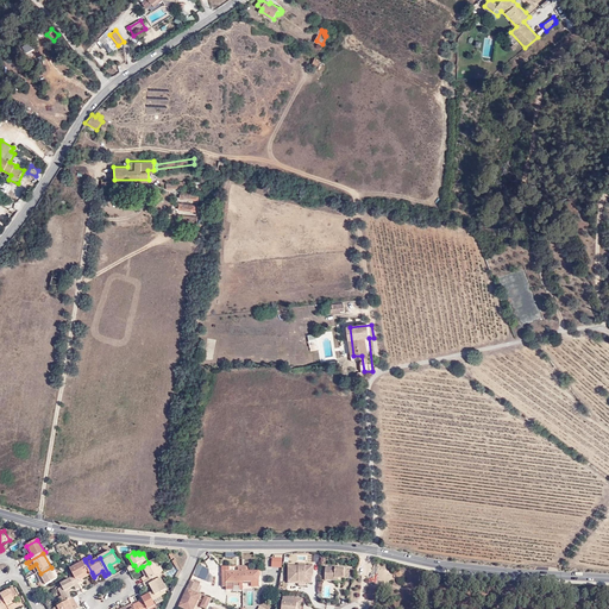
[(211,558),(206,564),(213,569),(217,563),(211,558)]
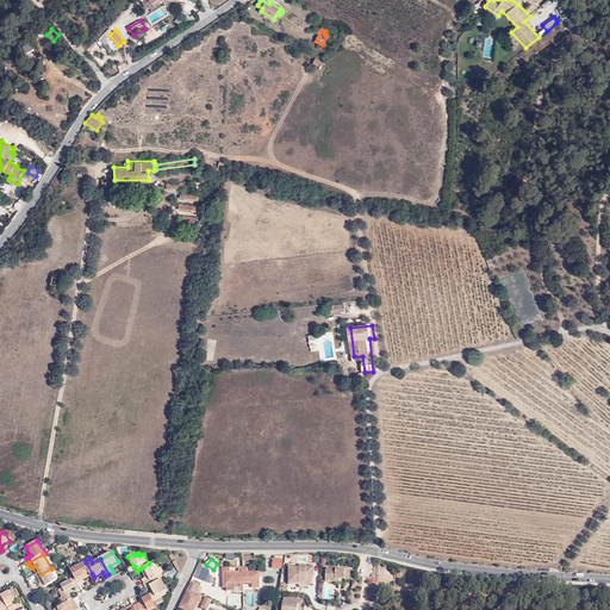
[(151,562),(149,564),(143,567),(149,577),(147,578),(144,579),(147,583),(160,574),(156,567),(153,561),(151,562)]
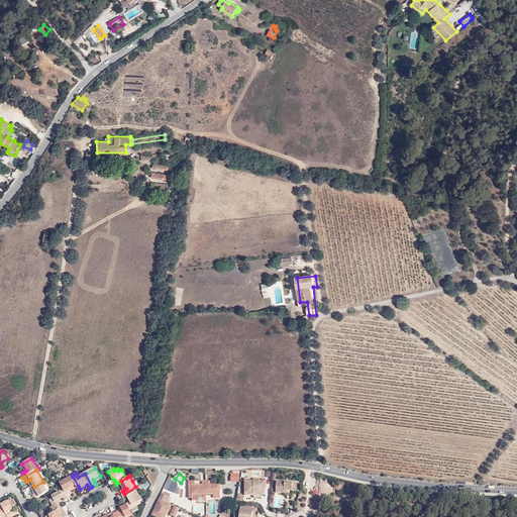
[(73,477),(62,483),(63,485),(65,489),(69,495),(72,493),(71,492),(70,490),(78,486),(73,477)]
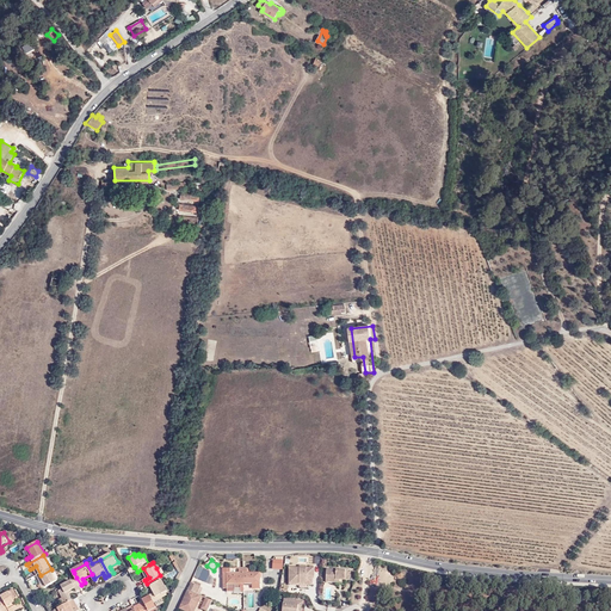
[(199,567),(195,576),(211,585),(214,579),(202,573),(204,569),(199,567)]
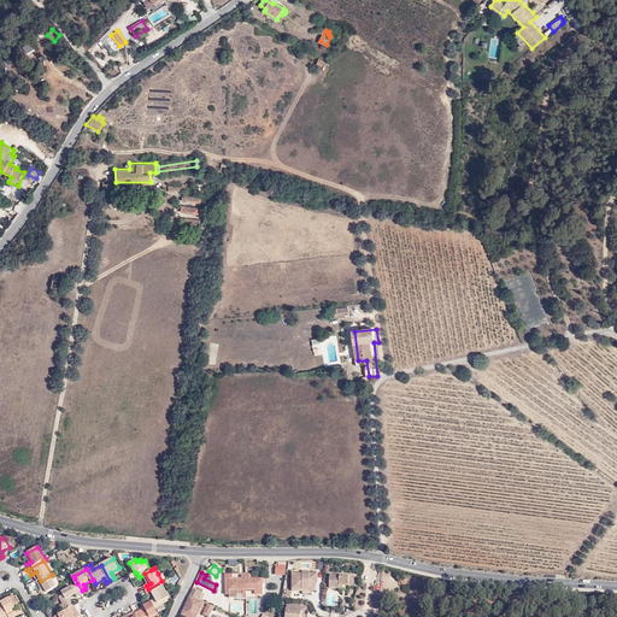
[(233,589),(242,589),(247,589),(247,573),(242,573),(244,577),(234,577),(234,574),(225,574),(227,579),(227,594),(233,594),(233,589)]
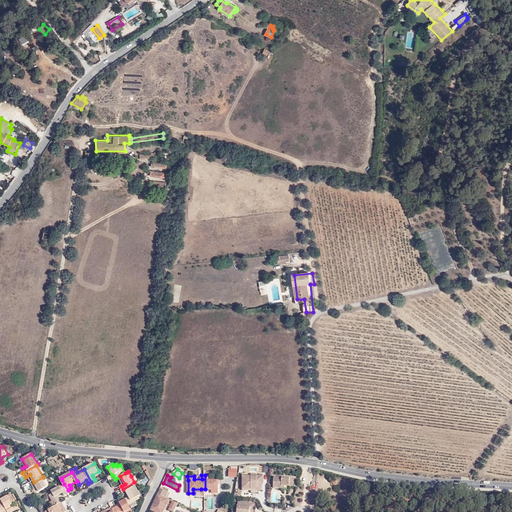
[(209,475),(205,475),(205,489),(219,488),(218,479),(209,479),(209,475)]
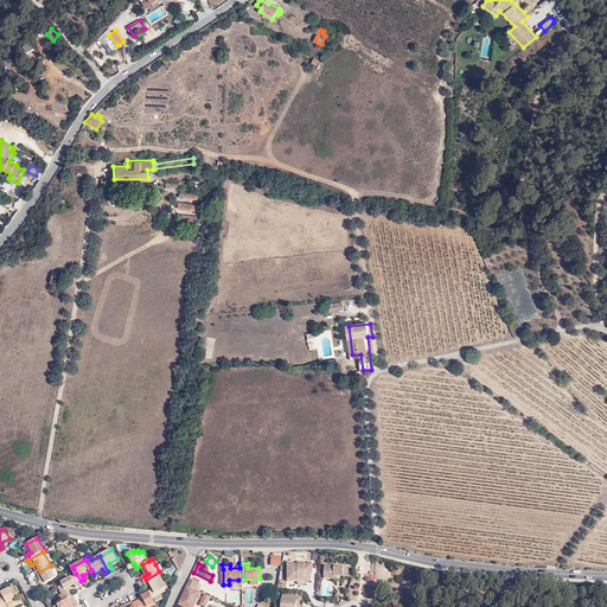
[(299,577),(305,577),(305,581),(313,581),(313,572),(314,572),(314,563),(289,563),(289,580),(299,581),(299,577)]
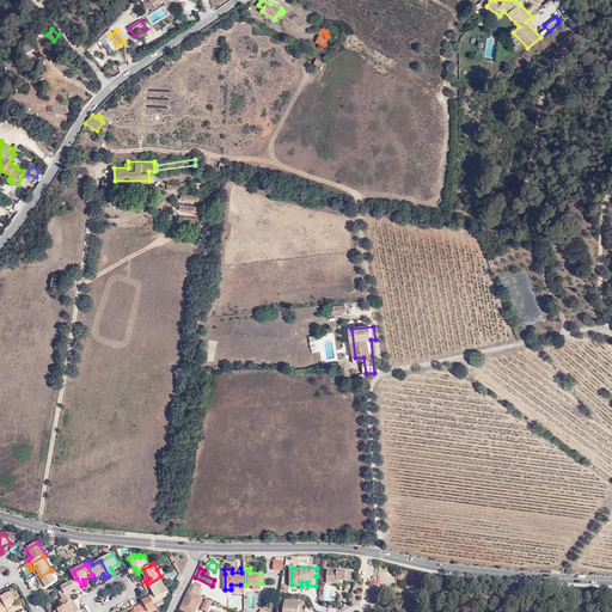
[(337,583),(337,580),(342,580),(353,580),(353,573),(348,571),(348,570),(329,569),(328,583),(337,583)]
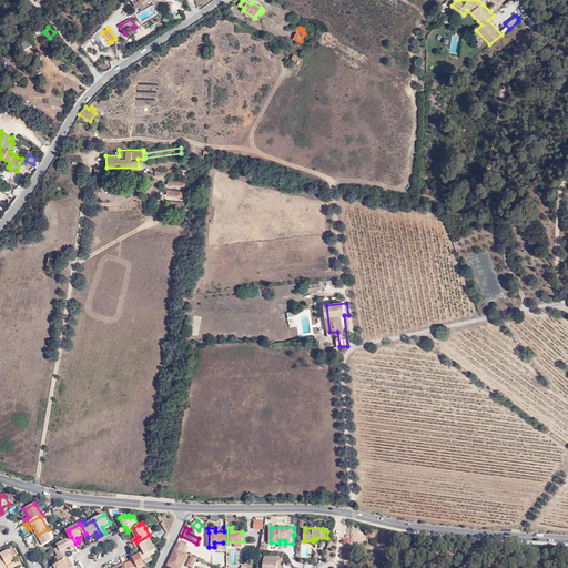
[(54,540),(48,529),(38,535),(42,543),(39,544),(38,545),(40,548),(54,540)]
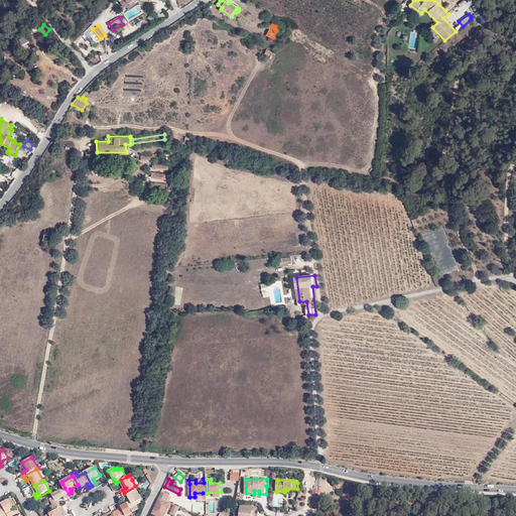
[(144,501),(135,486),(124,493),(123,493),(125,497),(128,495),(131,501),(128,503),(131,509),(144,501)]
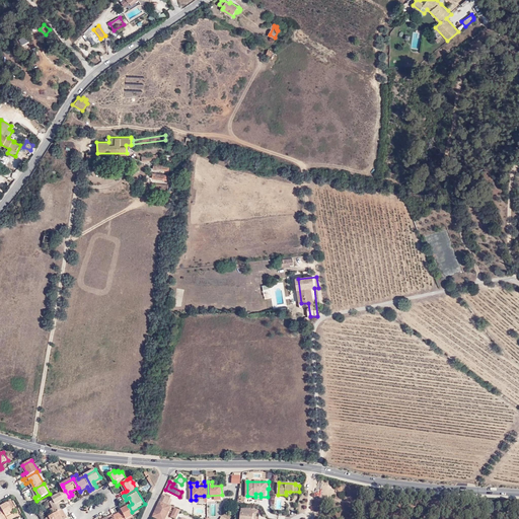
[(59,512),(62,510),(64,509),(61,503),(66,500),(67,502),(71,500),(69,497),(65,491),(53,498),(55,501),(53,502),(59,512)]
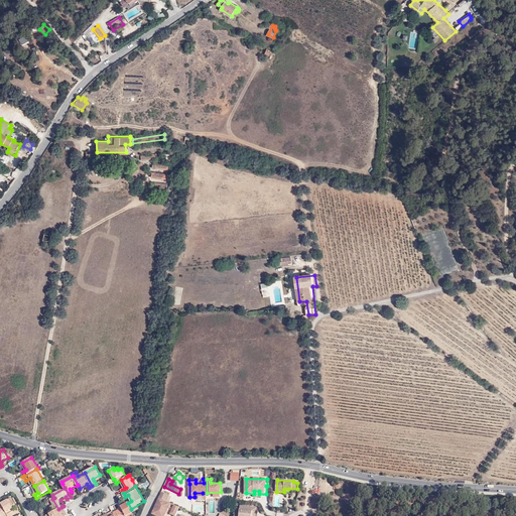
[(166,490),(163,489),(159,498),(168,501),(171,494),(166,491),(166,490)]
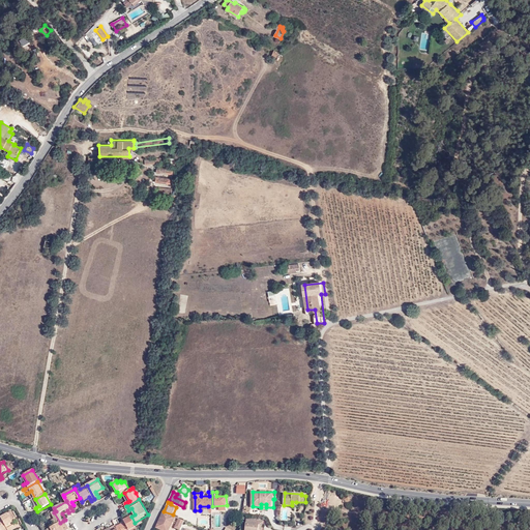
[(9,512),(5,516),(0,518),(0,519),(5,529),(8,529),(9,529),(16,527),(13,523),(17,521),(11,511),(9,512)]
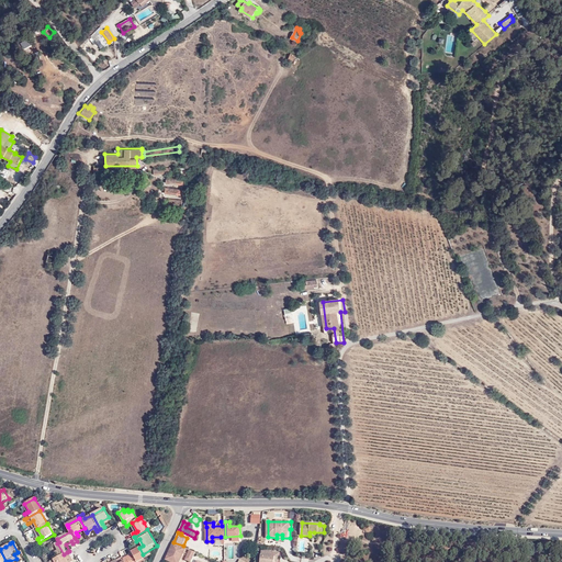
[(173,542),(169,553),(166,560),(171,561),(180,561),(187,550),(182,548),(183,546),(173,542)]
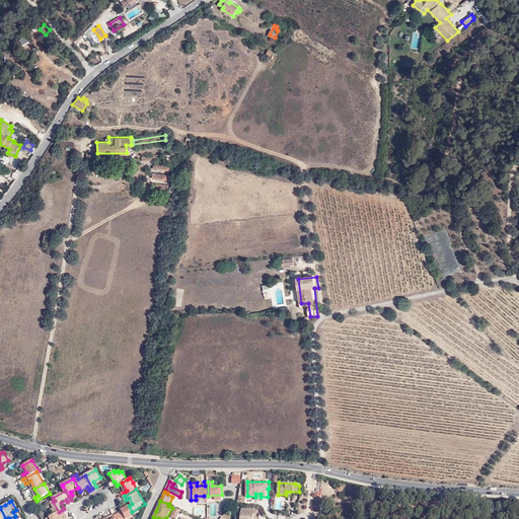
[(128,518),(134,514),(132,512),(129,506),(128,506),(123,509),(121,510),(124,514),(119,517),(118,516),(116,517),(116,518),(128,518)]
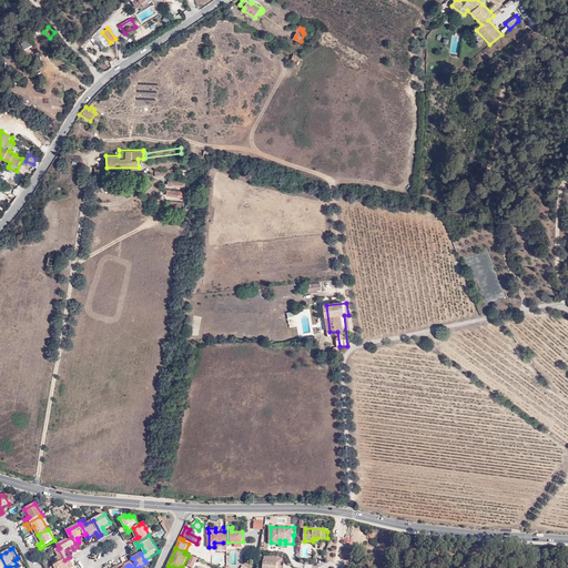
[(193,567),(198,557),(192,555),(189,564),(193,567)]
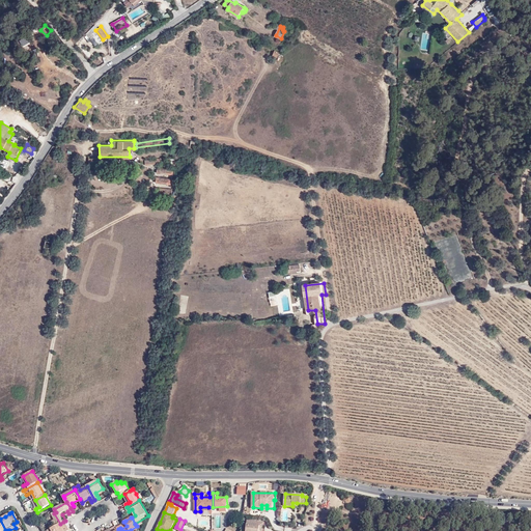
[(264,530),(266,527),(260,527),(261,522),(249,521),(247,530),(264,530)]
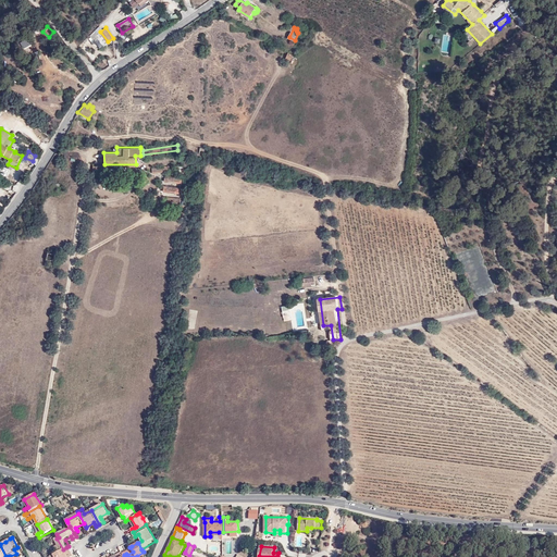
[(15,556),(22,554),(17,547),(14,549),(16,554),(10,556),(9,556),(15,556)]
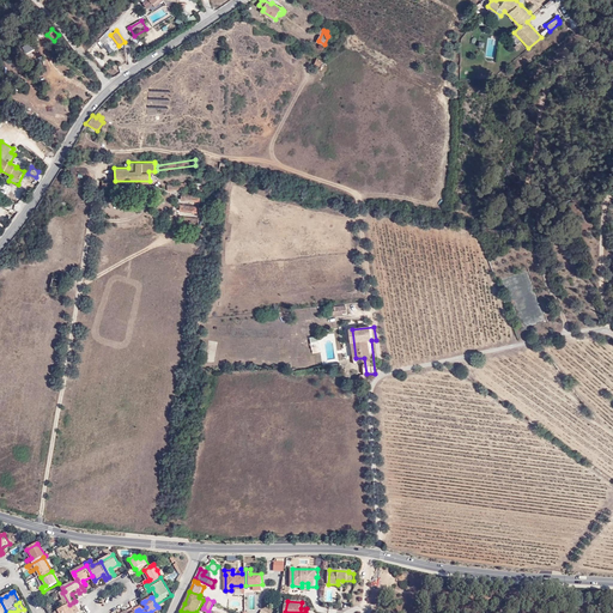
[(73,602),(70,605),(56,612),(79,612),(82,612),(78,607),(76,607),(73,602)]
